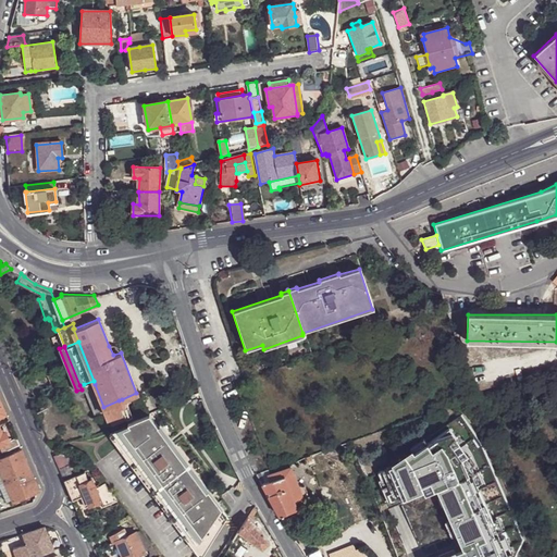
[(113,346),(109,346),(113,355),(121,353),(121,351),(118,348),(113,346)]
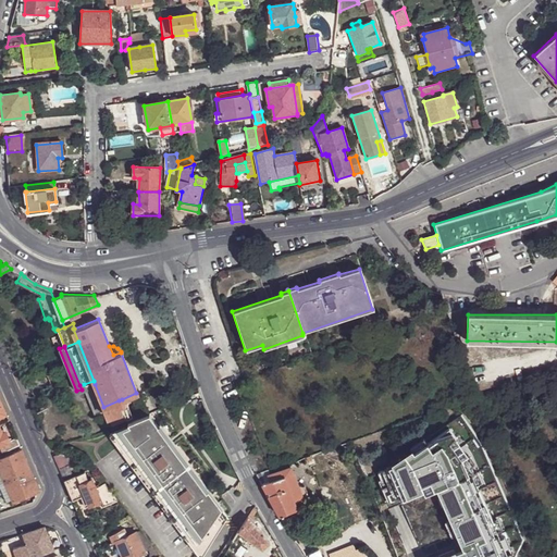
[(95,384),(85,387),(95,415),(104,411),(103,407),(95,384)]
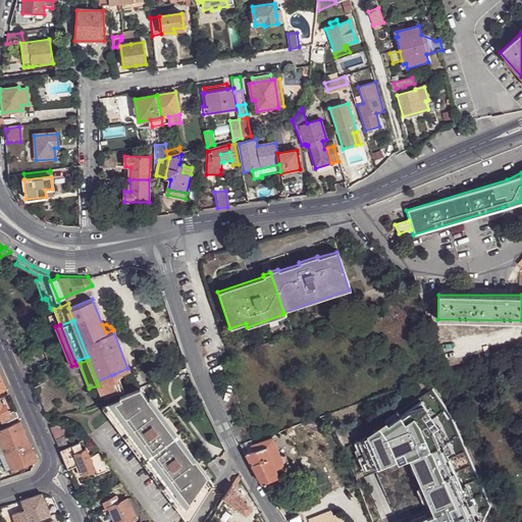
[(111,375),(97,381),(98,385),(100,390),(114,385),(112,379),(111,375)]
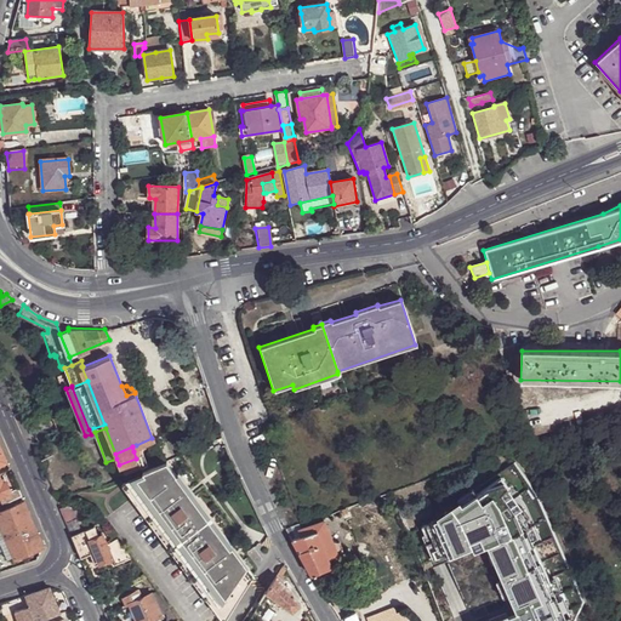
[(422,527),(426,534),(437,558),(453,551),(455,554),(472,547),(474,551),(488,545),(517,611),(510,614),(508,613),(488,620),(574,620),(586,599),(545,489),(523,459),(437,516),(439,519),(422,527)]
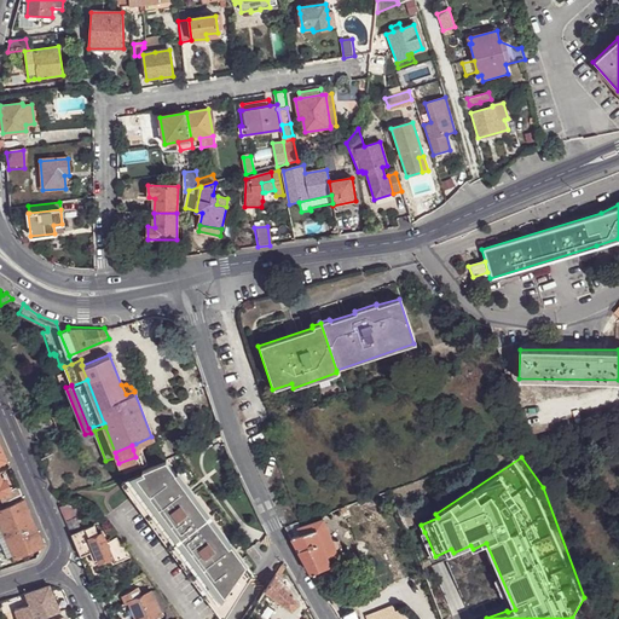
[(166,461),(138,473),(120,485),(220,618),(223,618),(254,573),(227,539),(223,543),(173,475),(175,474),(166,461)]
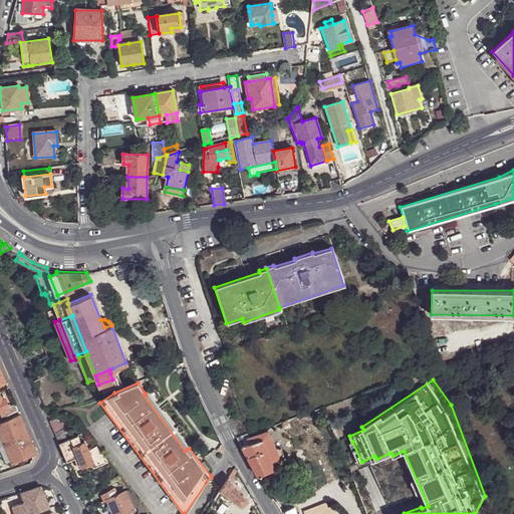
[(4,400),(0,392),(0,411),(1,412),(10,408),(9,407),(6,399),(4,400)]
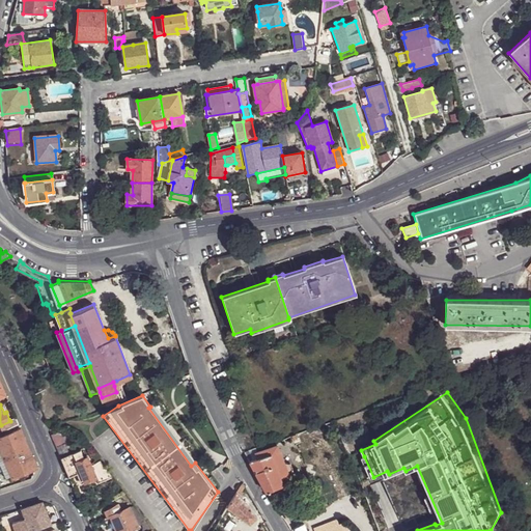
[(150,407),(148,408),(191,466),(195,463),(152,404),(150,407)]
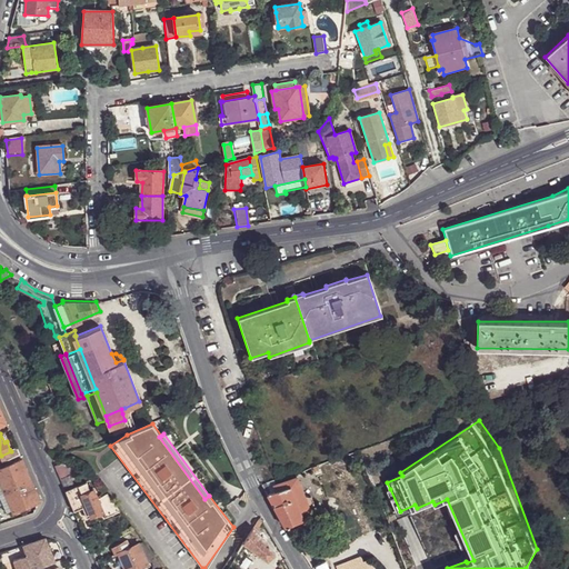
[(21,456),(18,447),(10,450),(11,451),(1,456),(5,462),(9,460),(21,456)]
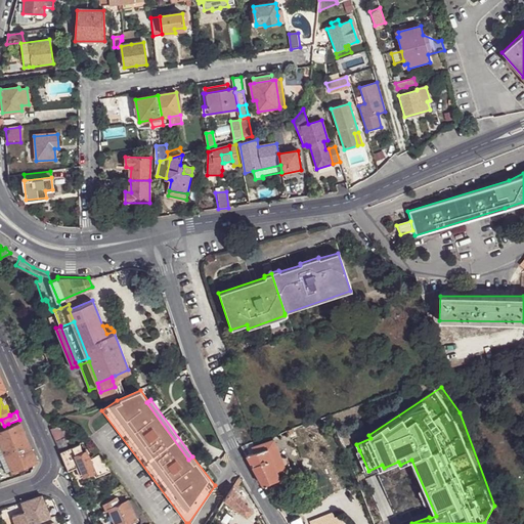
[(22,424),(19,420),(8,424),(10,429),(22,424)]
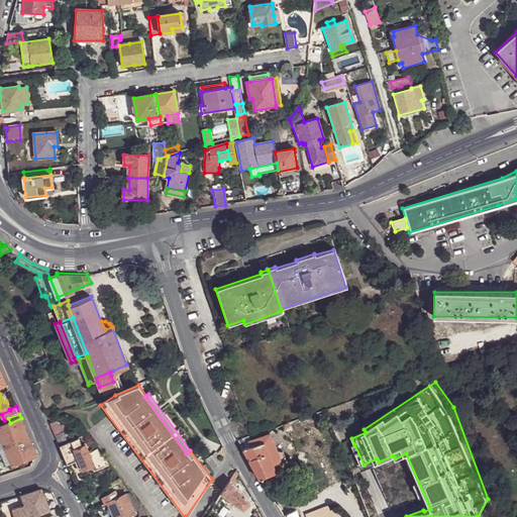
[(29,436),(21,418),(10,423),(0,426),(0,432),(6,446),(29,436)]
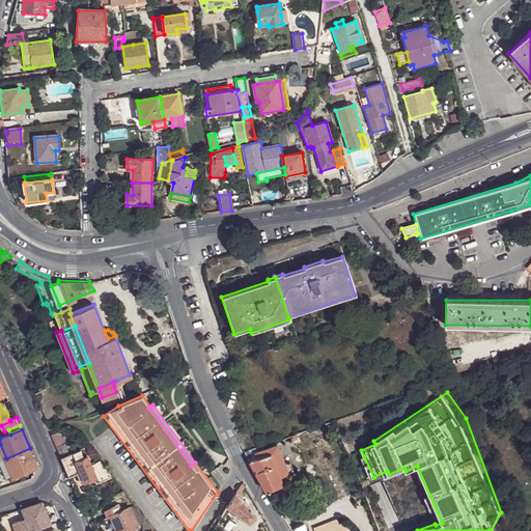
[(52,435),(57,447),(72,442),(70,436),(60,432),(52,435)]
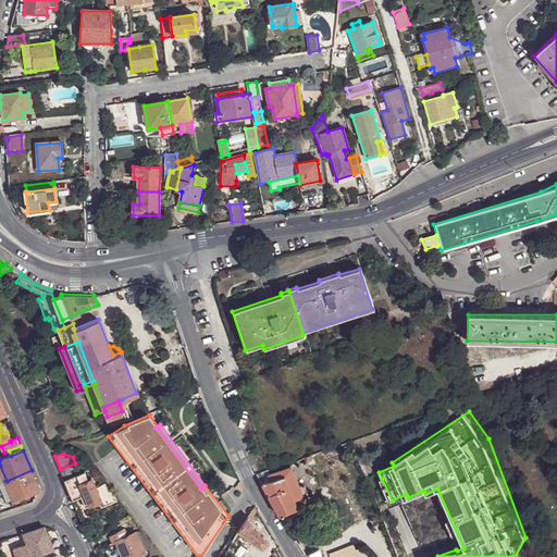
[(75,463),(60,469),(65,481),(81,474),(75,463)]
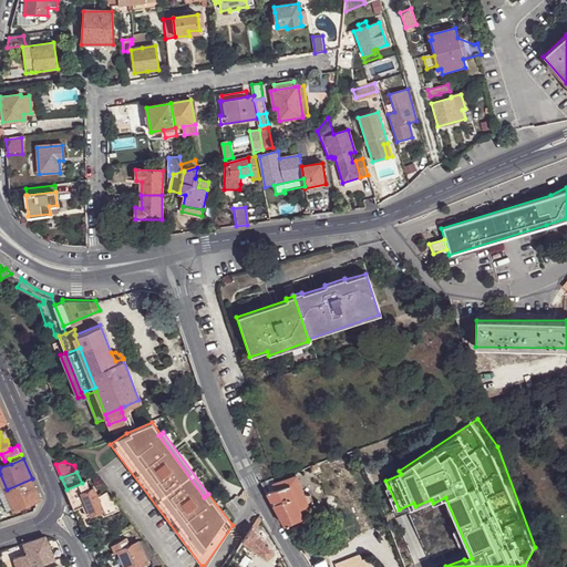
[(260,483),(266,493),(297,482),(296,476),(275,483),(272,478),(266,481),(260,483)]
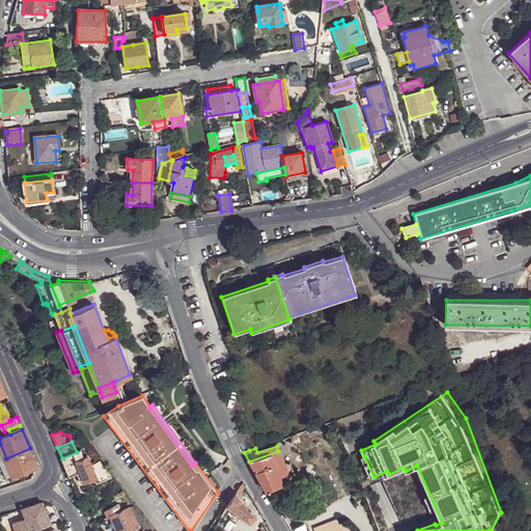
[(38,468),(30,448),(6,458),(12,474),(14,477),(38,468)]
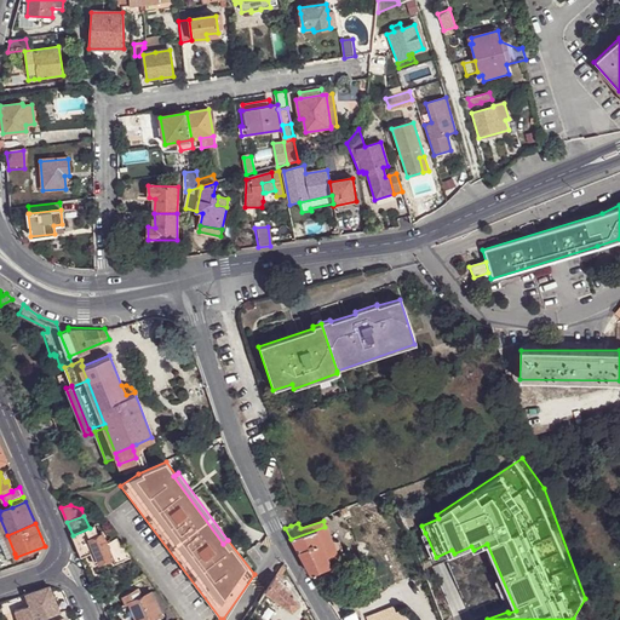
[(90,528),(73,535),(82,558),(92,554),(97,564),(114,558),(116,564),(132,557),(118,538),(108,544),(104,534),(101,535),(96,526),(90,528)]
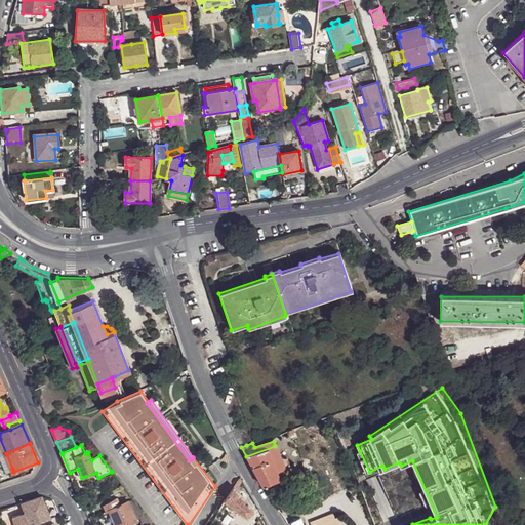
[(246,456),(264,486),(280,479),(277,473),(283,471),(285,470),(289,463),(286,457),(279,455),(276,445),(275,446),(246,456)]
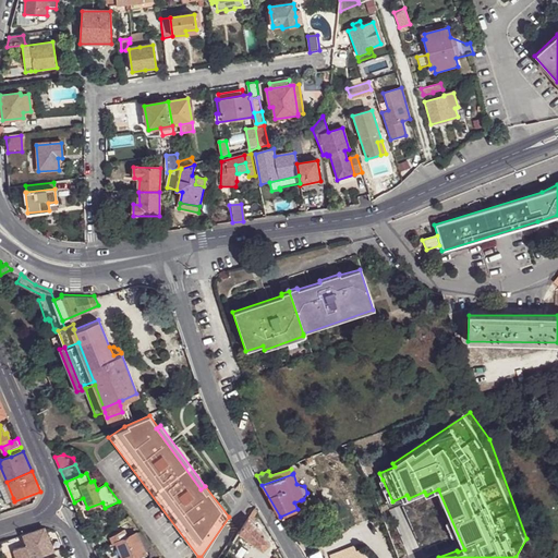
[(389,502),(392,501),(383,480),(379,482),(389,502)]
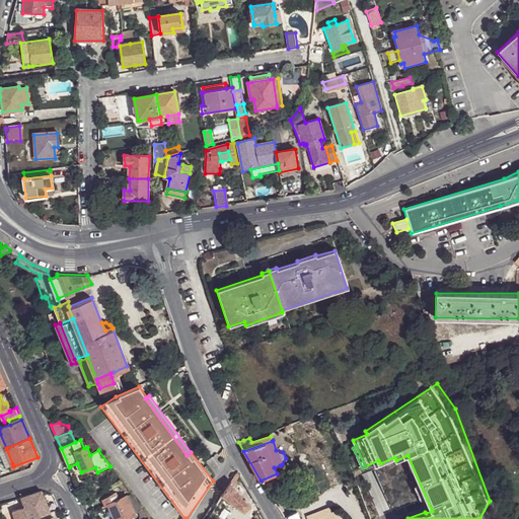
[(12,463),(6,448),(1,450),(7,465),(12,463)]
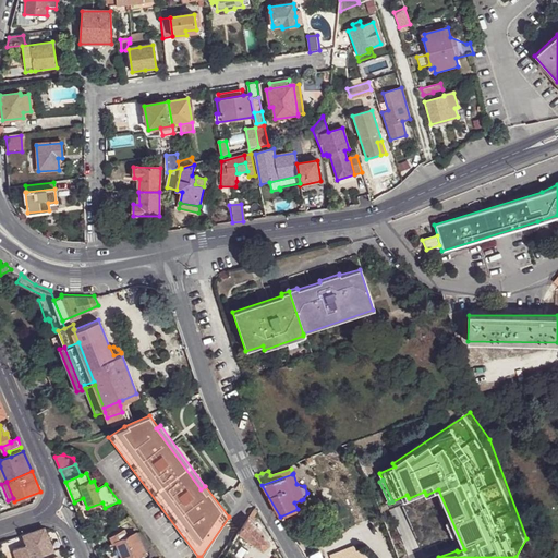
[(294,502),(298,509),(304,507),(301,500),(294,502)]
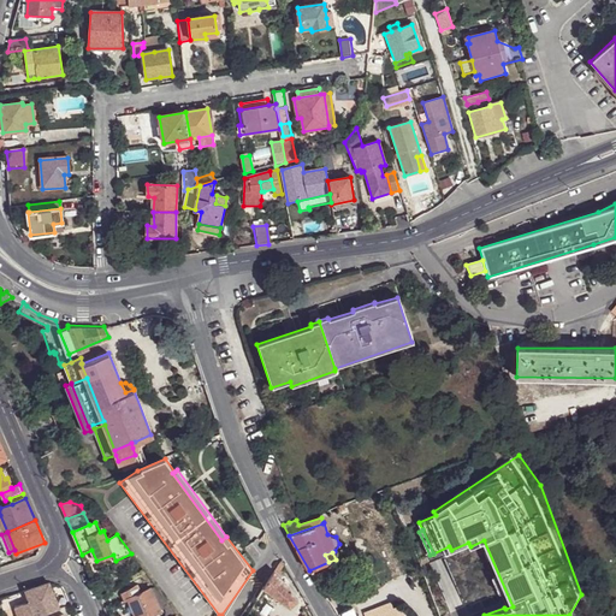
[(309,570),(313,575),(318,575),(331,569),(329,562),(309,570)]
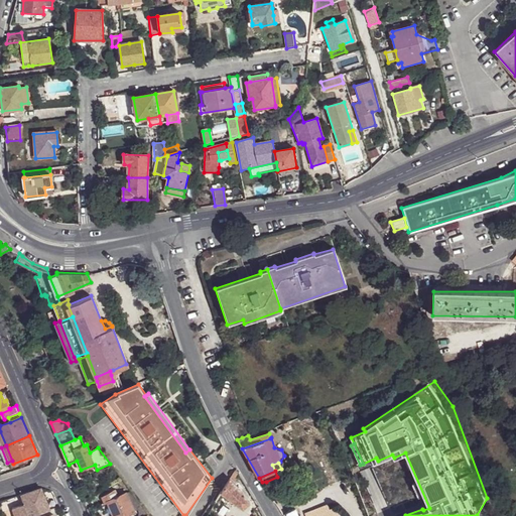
[(231,479),(222,492),(244,507),(250,503),(243,491),(231,479)]
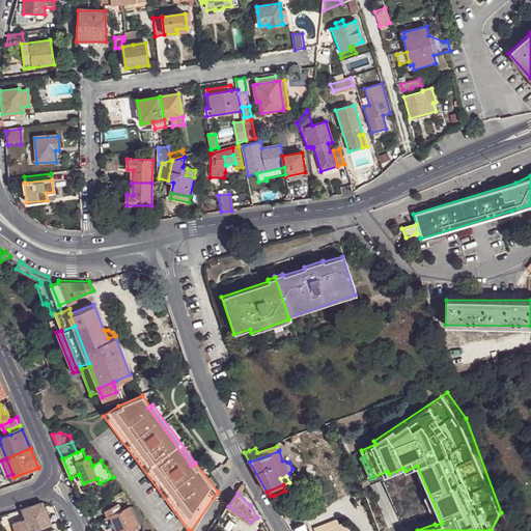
[(14,523),(16,530),(32,530),(52,525),(43,502),(22,509),(26,519),(14,523)]
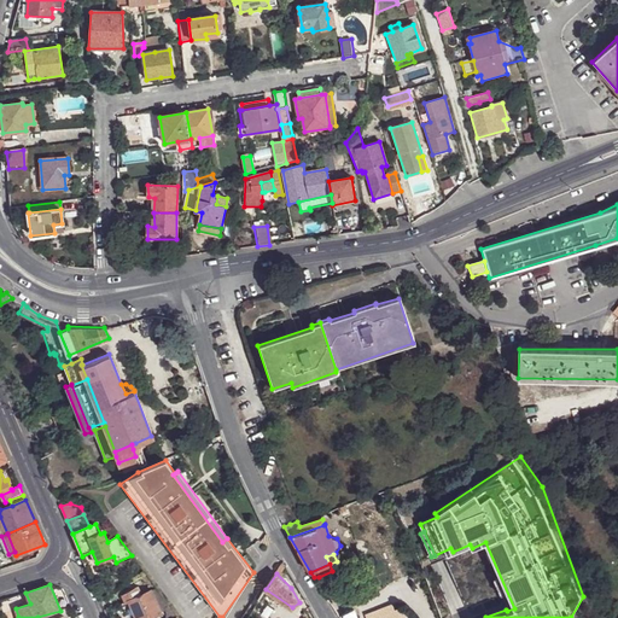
[(138,588),(123,595),(127,604),(129,602),(135,616),(135,617),(146,617),(162,611),(151,592),(141,596),(138,588)]
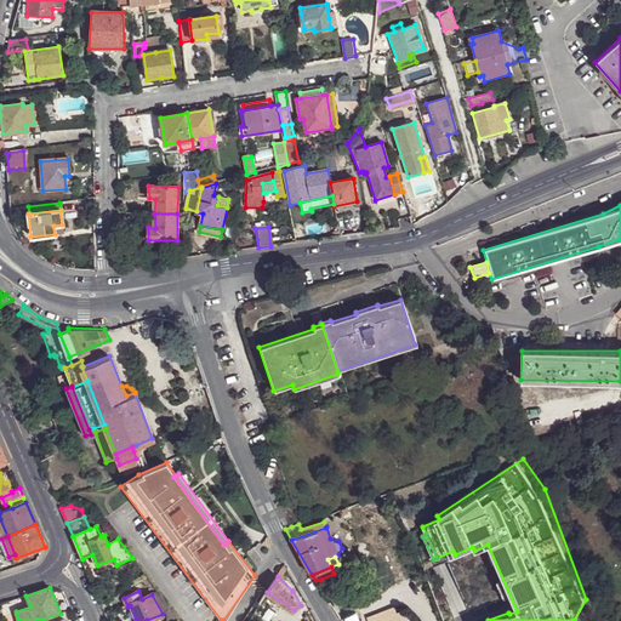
[(129,620),(136,619),(130,605),(127,607),(121,609),(127,620),(129,620)]
